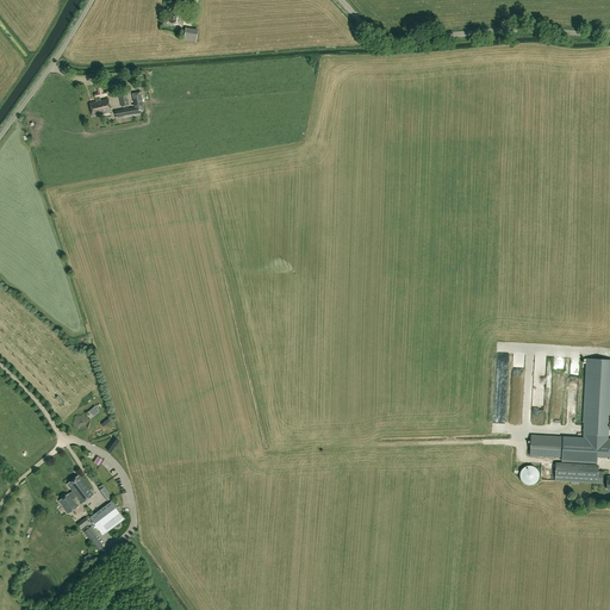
[(173,10),(170,23),(182,25),(185,12),(173,10)]
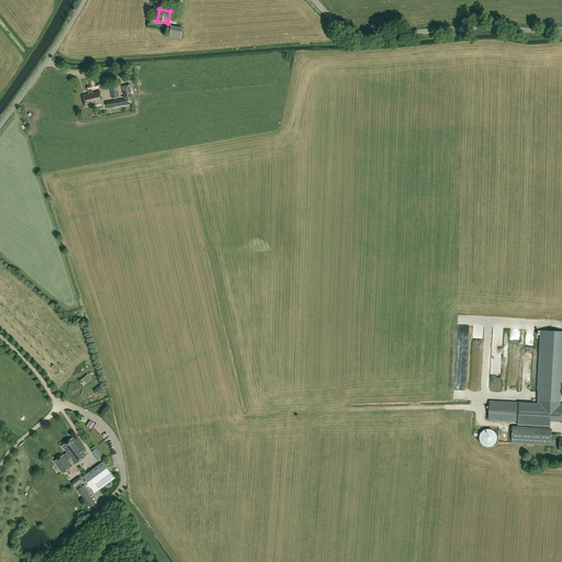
[(182,26),(171,25),(169,36),(180,38),(182,26)]
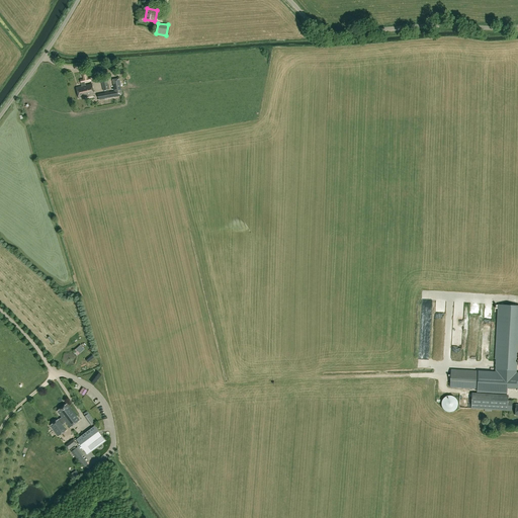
[(79,99),(94,95),(92,84),(84,86),(83,84),(85,84),(85,83),(91,81),(90,78),(80,80),(82,86),(76,88),(79,99)]
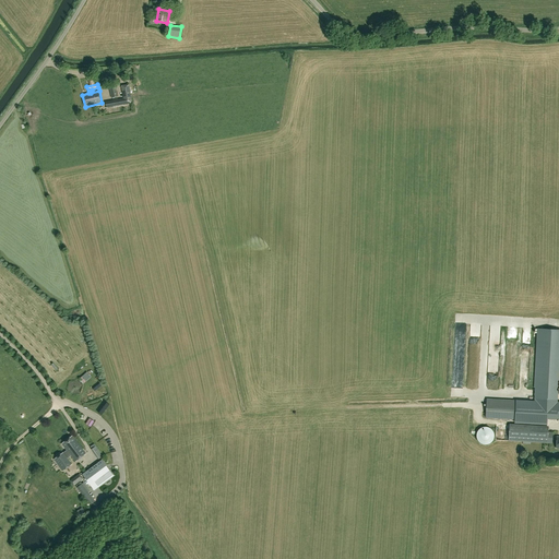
[(122,92),(123,98),(105,102),(106,107),(131,103),(130,91),(129,84),(121,85),(122,92)]
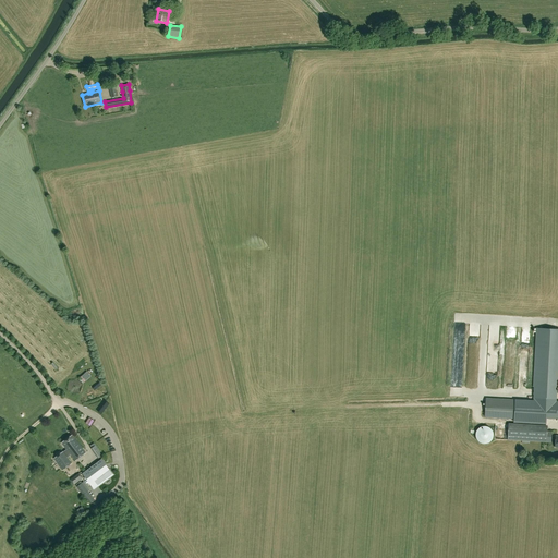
[(80,337),(83,334),(76,327),(73,330),(80,337)]
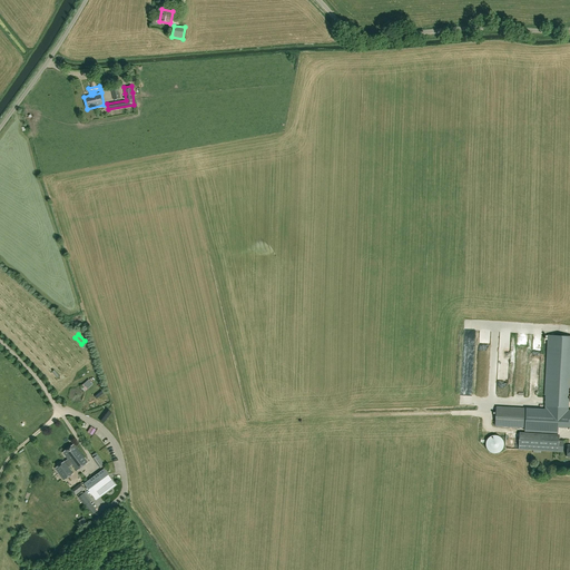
[(544,409),(544,410),(552,411),(553,408),(567,409),(569,356),(569,336),(549,335),(544,409)]
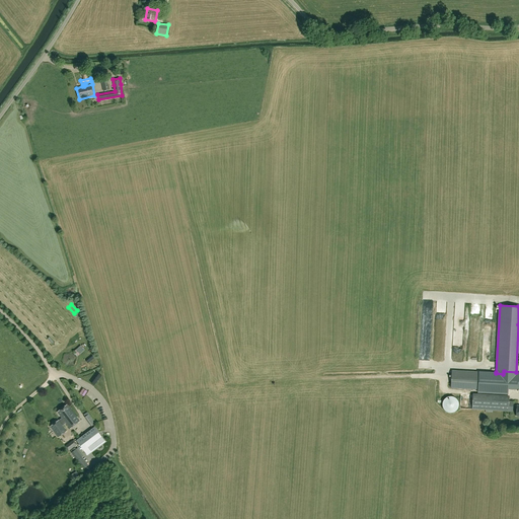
[(451,370),(450,388),(477,389),(477,392),(507,393),(508,388),(518,388),(518,374),(516,375),(516,372),(504,371),(503,374),(496,373),(496,372),(474,371),(451,370)]
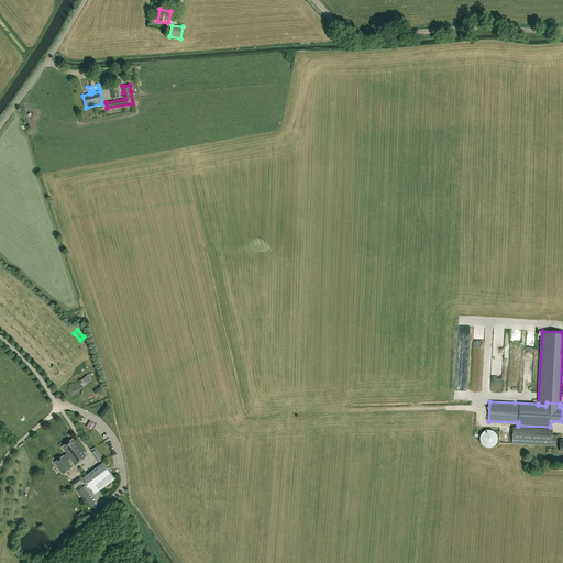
[(481,441),(482,444),(485,446),(487,446),(490,446),(494,445),(496,443),(498,440),(498,438),(497,434),(496,432),(494,430),(490,429),(488,429),(485,429),(482,431),(481,434),(479,438),(481,441)]
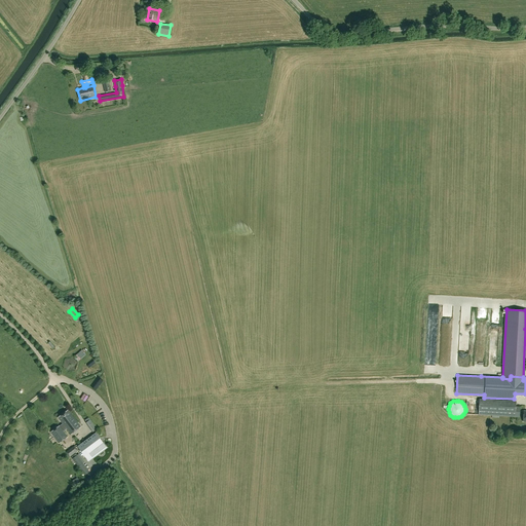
[(515,417),(516,402),(479,401),(478,415),(515,417)]
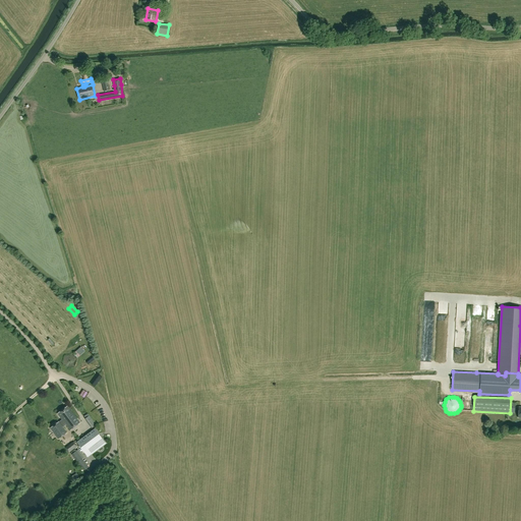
[(58,440),(67,432),(62,426),(65,423),(70,430),(80,423),(67,406),(57,414),(62,420),(59,422),(51,428),(58,440)]
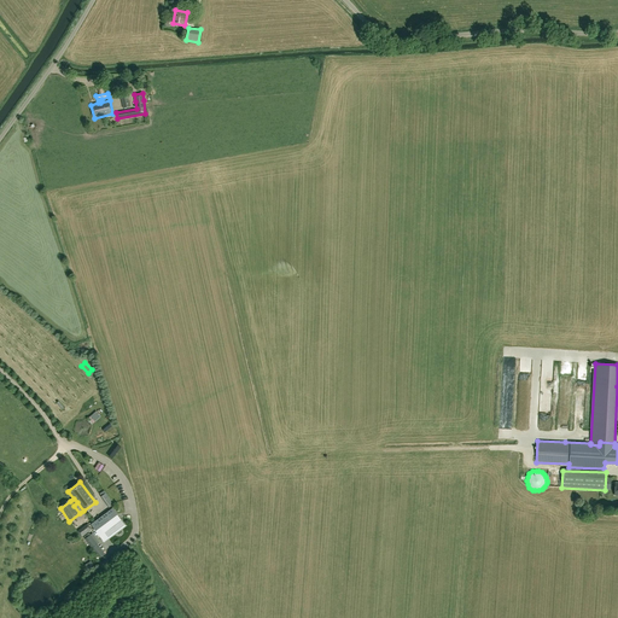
[(126,525),(114,509),(92,525),(104,542),(126,525)]
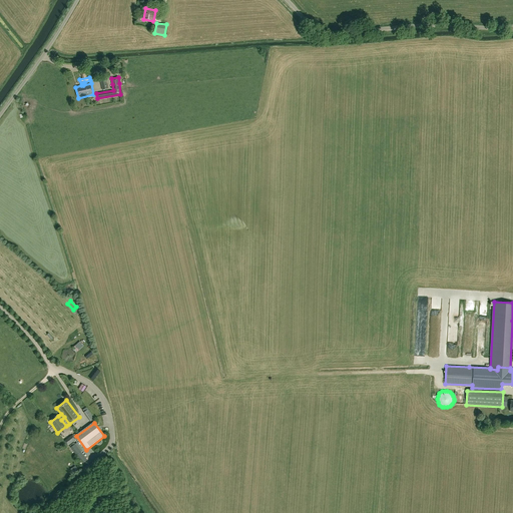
[(64,441),(68,446),(76,440),(72,435),(64,441)]
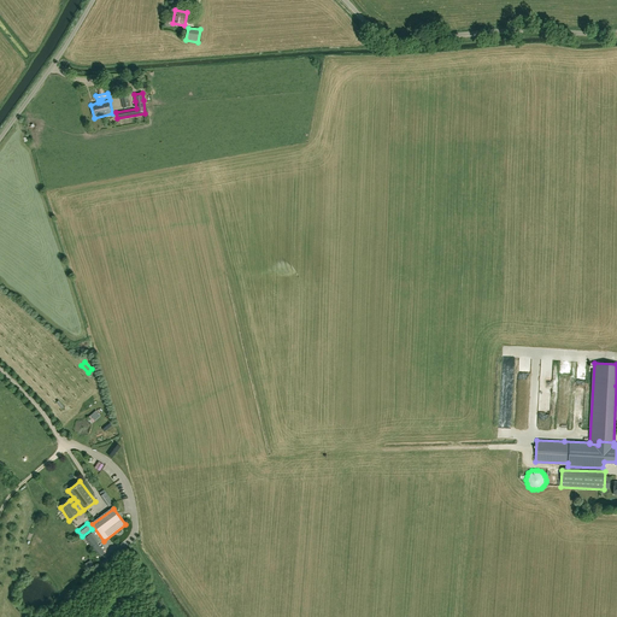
[(105,552),(98,544),(92,548),(99,557),(105,552)]
